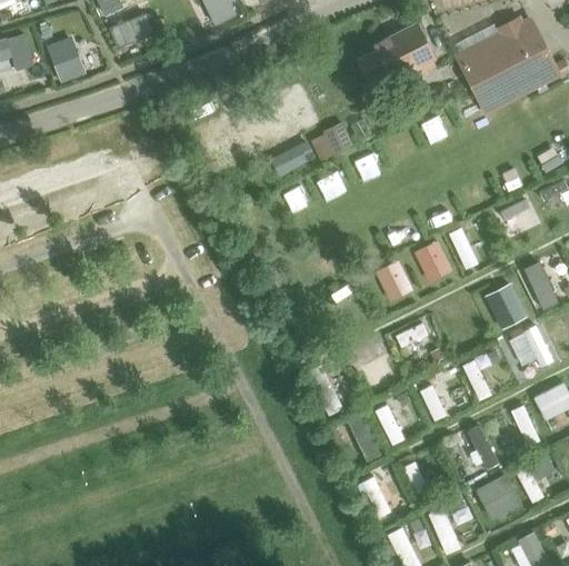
[(105,22),(136,9),(131,0),(108,0),(97,5),(105,22)]
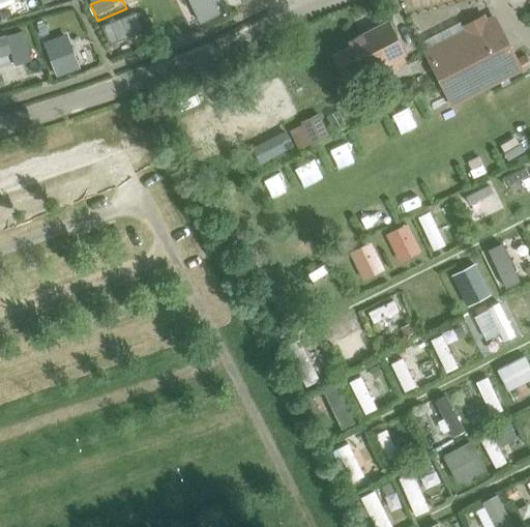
[(187,0),(200,24),(218,15),(210,0),(187,0)]
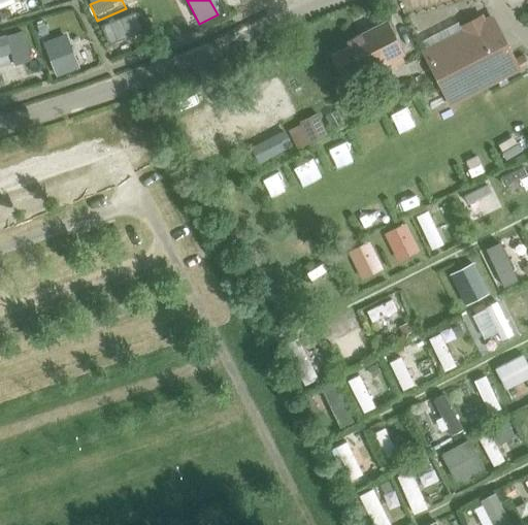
[(108,45),(140,34),(133,15),(101,28),(108,45)]
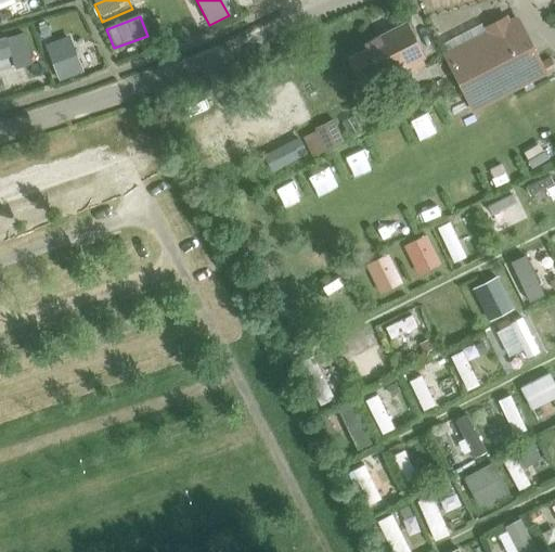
[(448,58),(475,110),(544,74),(517,22),(448,58)]
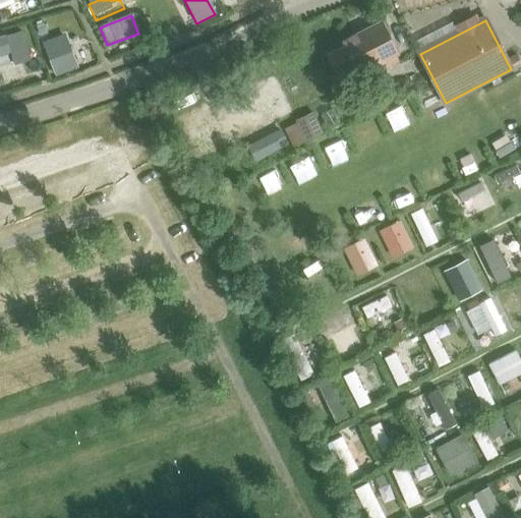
[(399,56),(383,22),(340,43),(343,48),(326,57),(340,85),(358,76),(359,77),(399,56)]
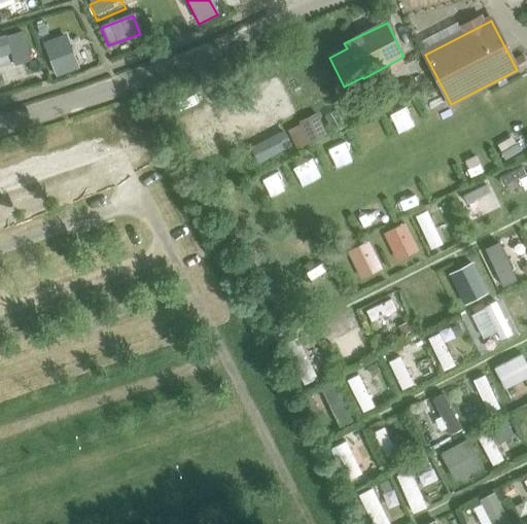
[(44,26),(36,29),(40,38),(47,36),(44,26)]
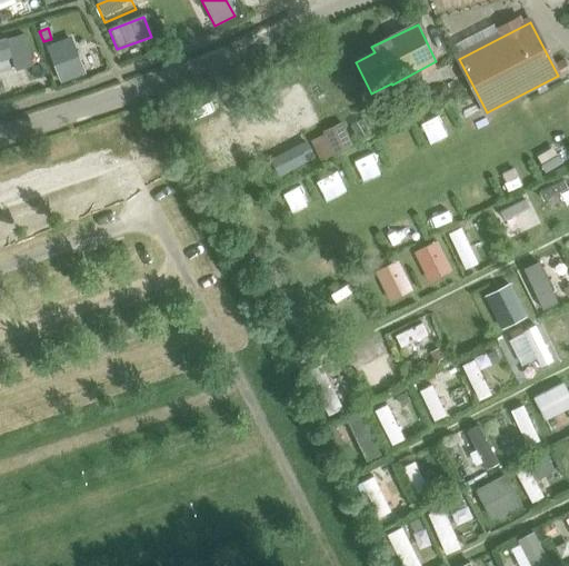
[(0,61),(11,58),(6,40),(0,41),(0,61)]
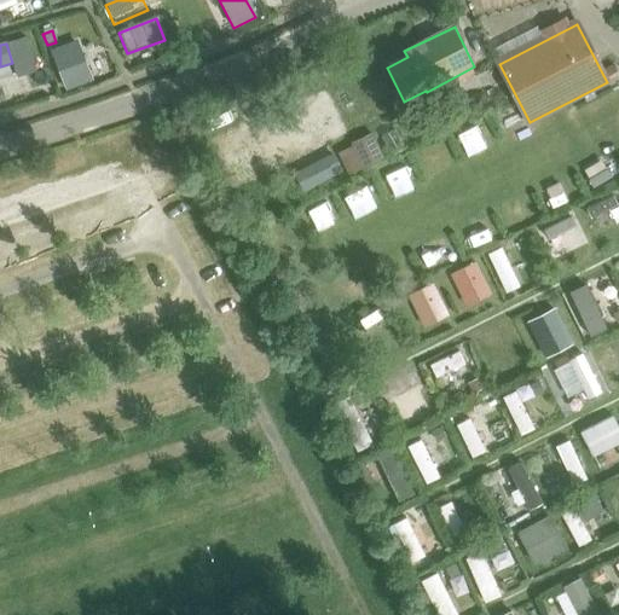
[(76,51),(53,61),(63,86),(87,76),(76,51)]
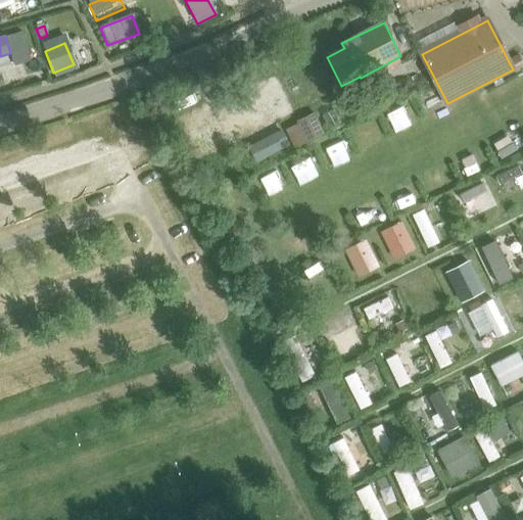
[(286,127),(295,148),(326,134),(317,112),(286,127)]
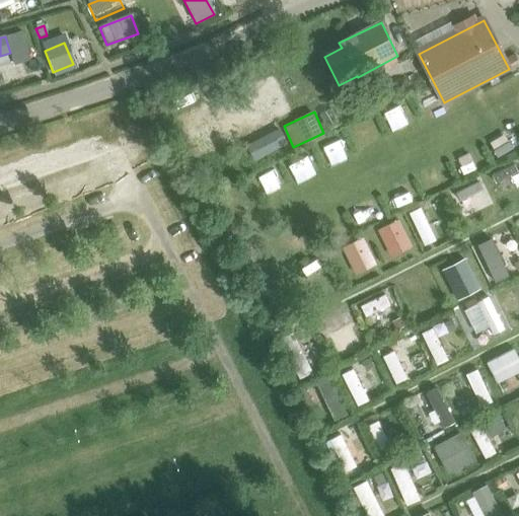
[(283,130),(246,142),(252,160),(289,147),(283,130)]
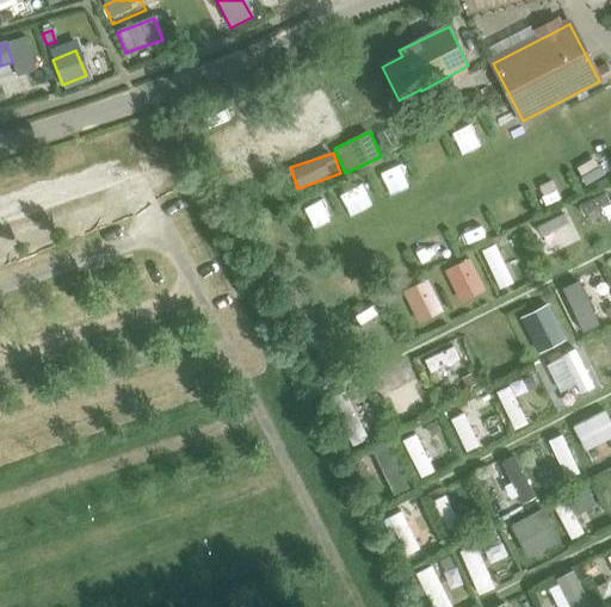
[(383,172),(394,192),(414,183),(402,161),(383,172)]
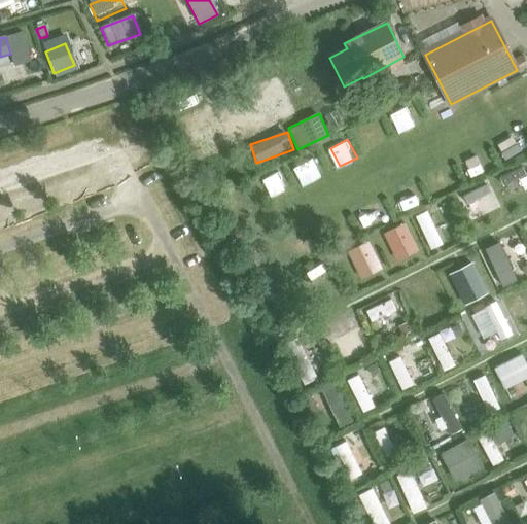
[(294,164),(302,185),(317,180),(310,159),(294,164)]
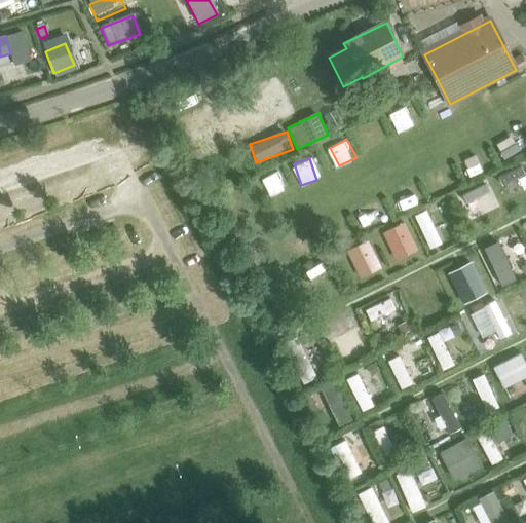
[(509,197),(525,188),(525,170),(523,164),(499,176),(509,197)]
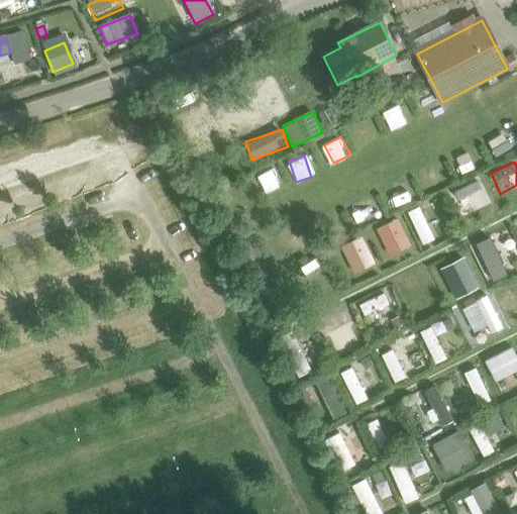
[(423,245),(435,239),(420,206),(408,212),(423,245)]
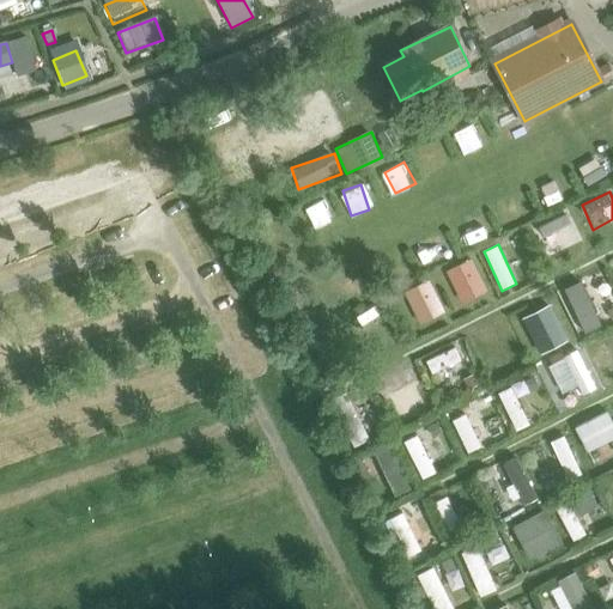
[(472,259),(447,272),(463,305),(489,292),(472,259)]
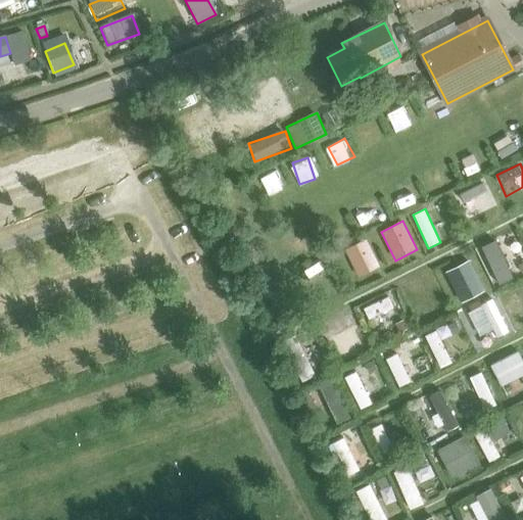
[(368,239),(346,247),(358,277),(379,269),(368,239)]
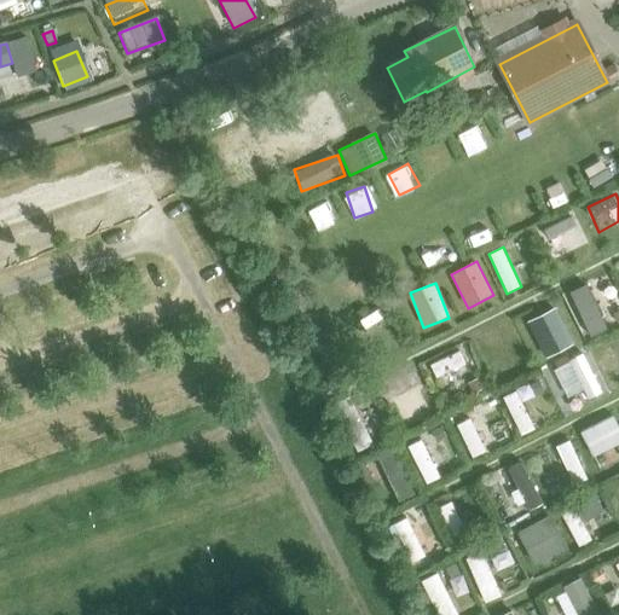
[(590,284),(573,290),(588,337),(606,331),(590,284)]
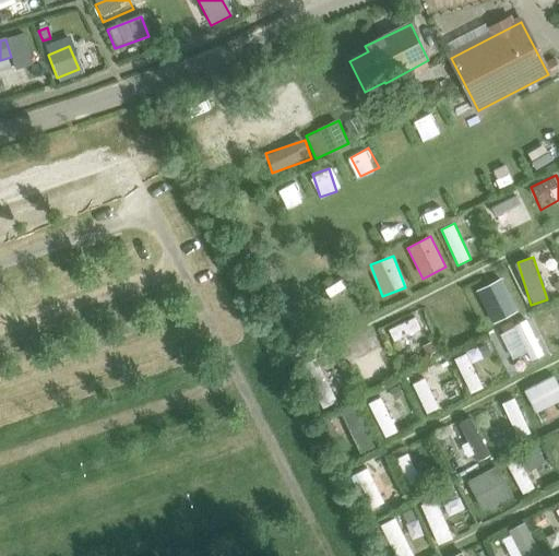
[(337,311),(357,300),(346,280),(326,291),(337,311)]
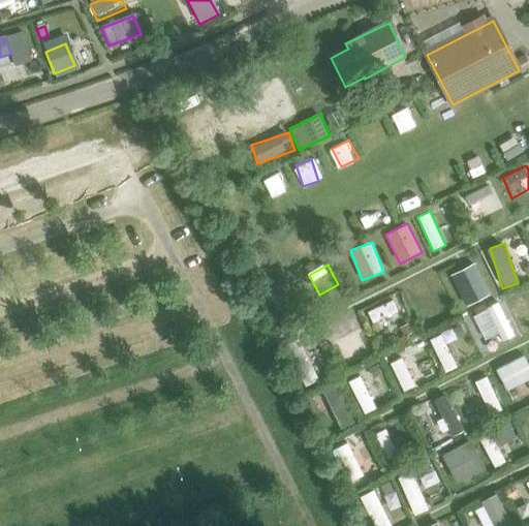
[(458,269),(446,273),(458,303),(470,298),(458,269)]
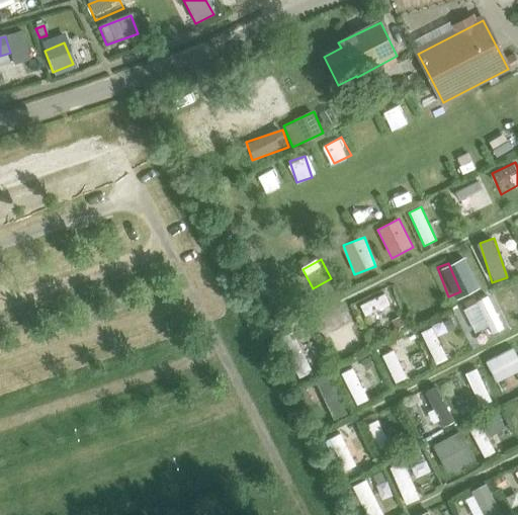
[(517,299),(516,291),(503,294),(510,326),(517,324),(517,299)]
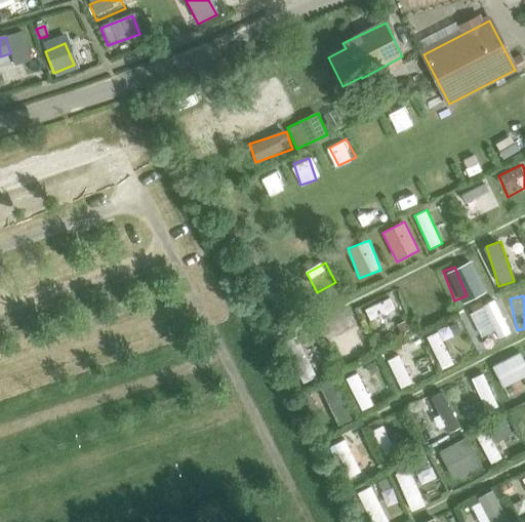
[(370,321),(396,310),(391,297),(365,309),(370,321)]
